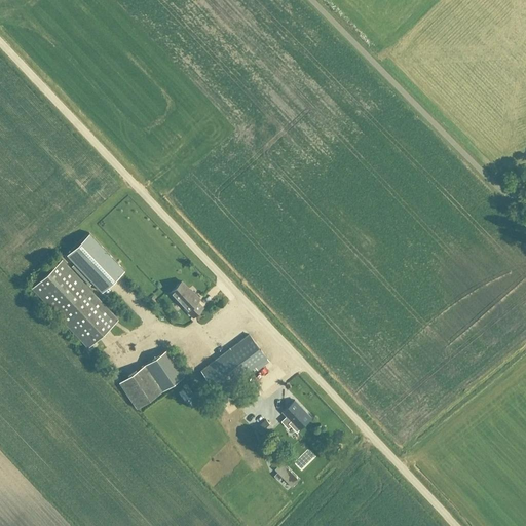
[(102,292),(124,271),(89,233),(67,255),(75,264),(72,267),(89,286),(94,283),(102,292)]
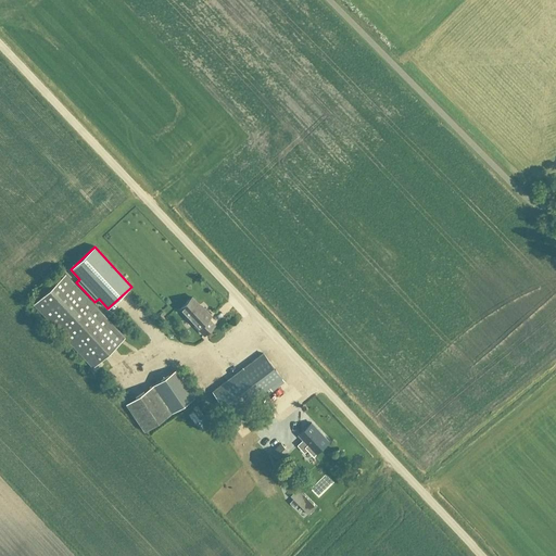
[(125,338),(65,274),(34,304),(93,367),(125,338)]
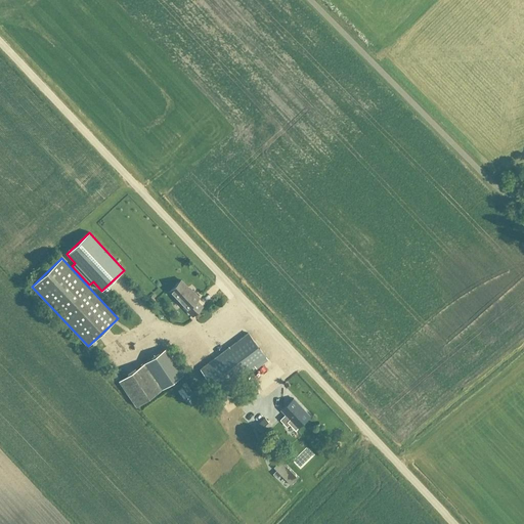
[(192,316),(203,307),(197,301),(199,298),(192,292),(191,293),(181,280),(170,292),(192,316)]
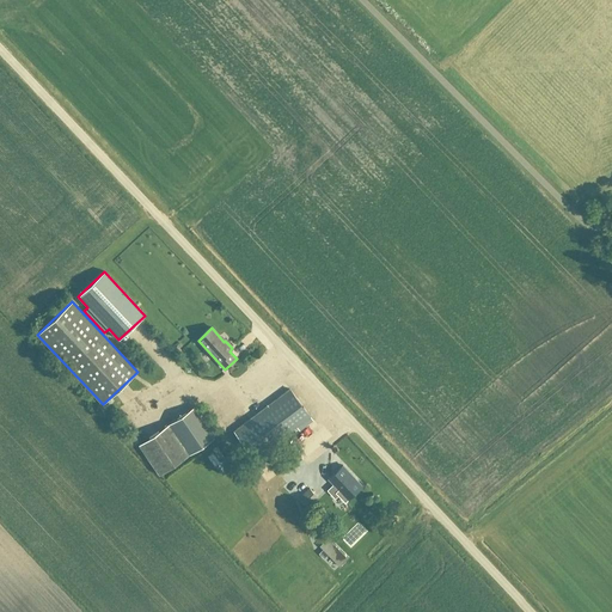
[(151,387),(154,395),(167,387),(164,380),(151,387)]
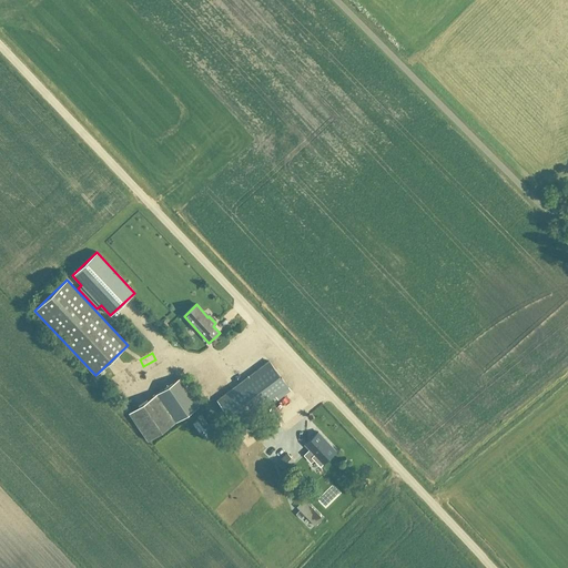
[(249,416),(288,387),(270,362),(217,401),(244,435),(256,426),(249,416)]
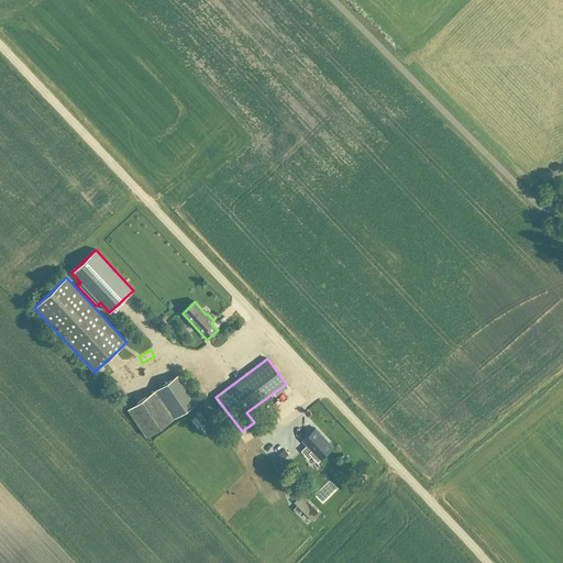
[(146,437),(197,403),(196,401),(178,375),(128,409),(146,437)]
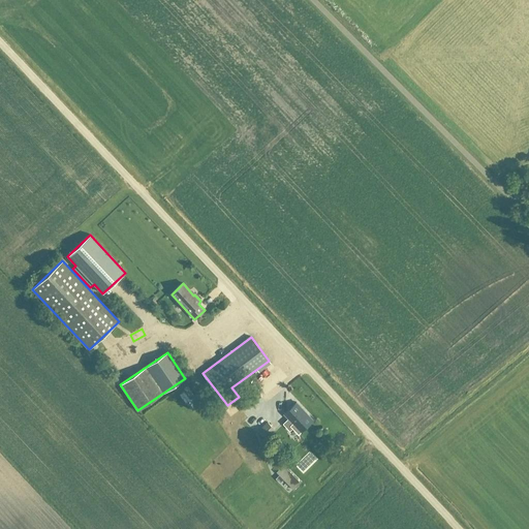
[(301,432),(313,421),(297,403),(284,414),(289,419),(284,425),(290,431),(296,426),(301,432)]
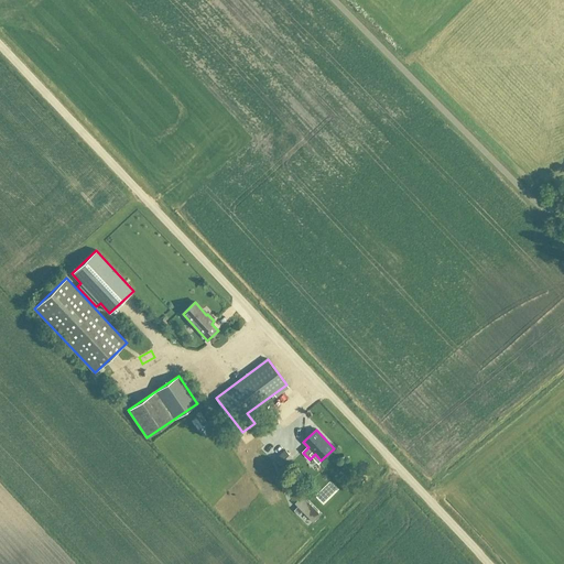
[(286,467),(295,458),(285,449),(278,458),(286,467)]
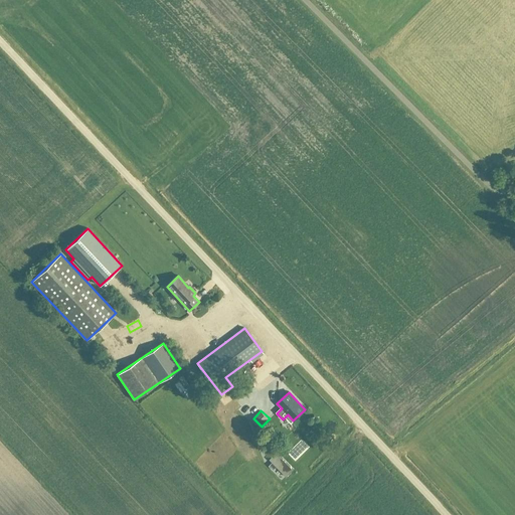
[(422,452),(416,454),(420,465),(427,462),(422,452)]
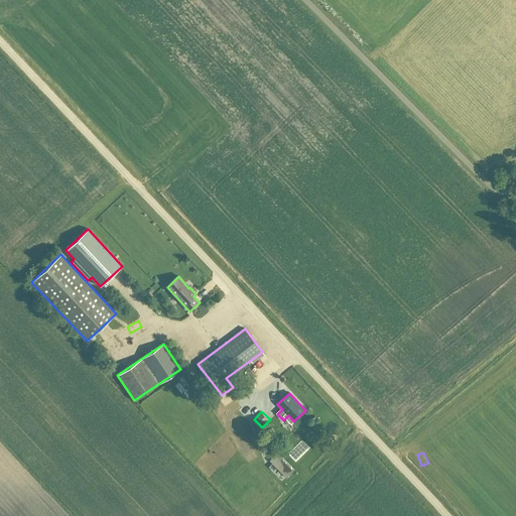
[(269,467),(273,472),(277,469),(286,478),(293,471),(277,454),(270,461),(272,464),(269,467)]
